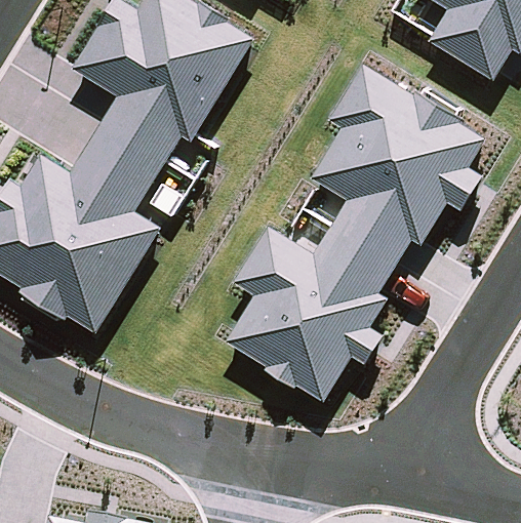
[(189,142),(252,39),(225,23),(227,18),(198,0),(195,5),(187,0),(141,0),(135,10),(118,0),(112,0),(70,69),(116,96),(101,122),(164,161),(179,136),(189,142)]
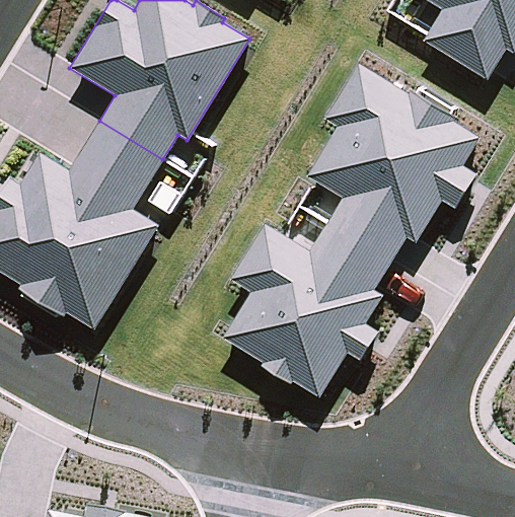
[(424,0),(441,10),(423,41),(487,79),(505,49),(514,55),(514,54),(514,0),(424,0)]
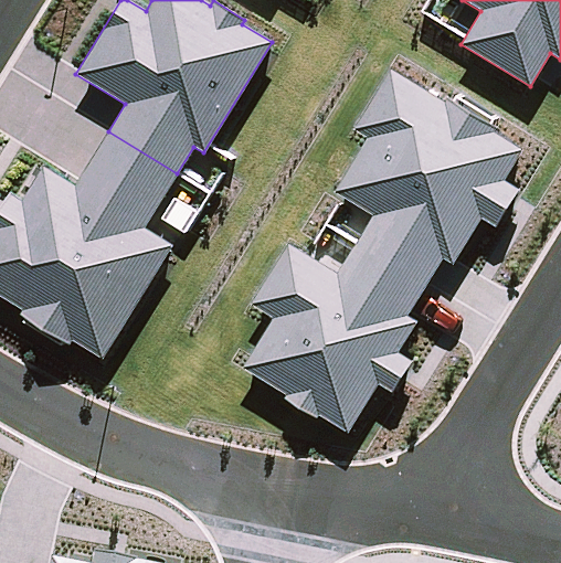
[(504,181),(522,150),(493,133),(496,127),(447,97),(444,103),(391,70),(356,128),(369,137),(335,192),(373,215),(356,243),(425,285),(442,257),(453,264),(480,219),(496,227),(519,190),(504,181)]
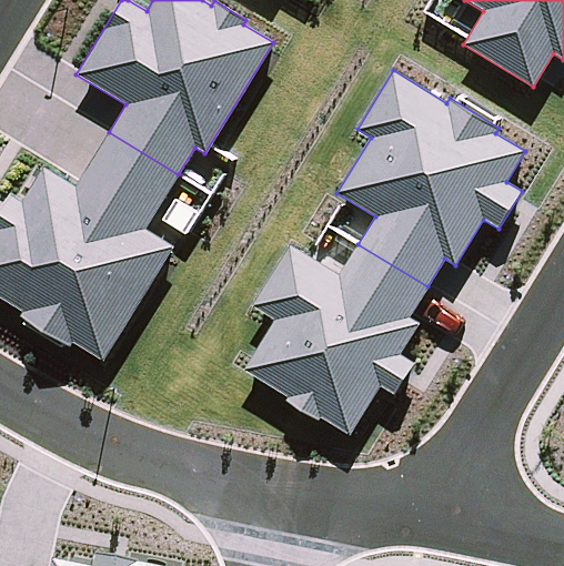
[(144,230),(178,174),(109,132),(76,187),(44,168),(22,202),(11,194),(0,212),(0,295),(24,311),(21,316),(70,346),(73,341),(104,360),(173,248),(144,230)]
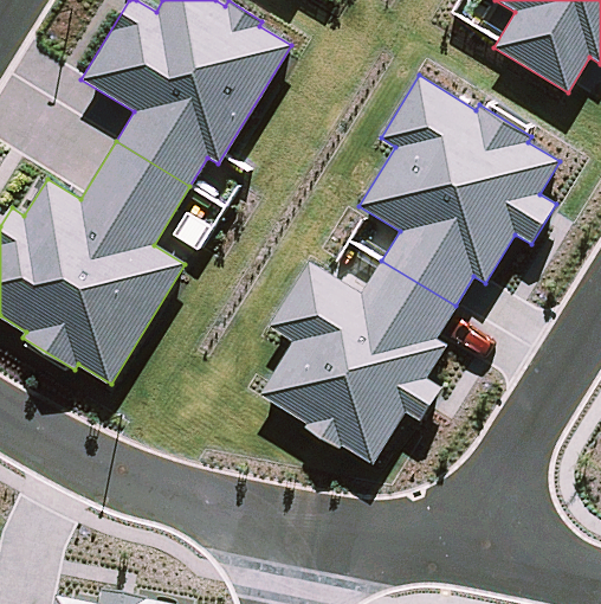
[(435,339),(456,306),(381,261),(362,294),(309,262),(269,327),(293,341),(260,394),(307,423),(303,426),(338,448),(341,444),(374,463),(405,412),(419,421),(440,386),(426,378),(445,346),(435,339)]
